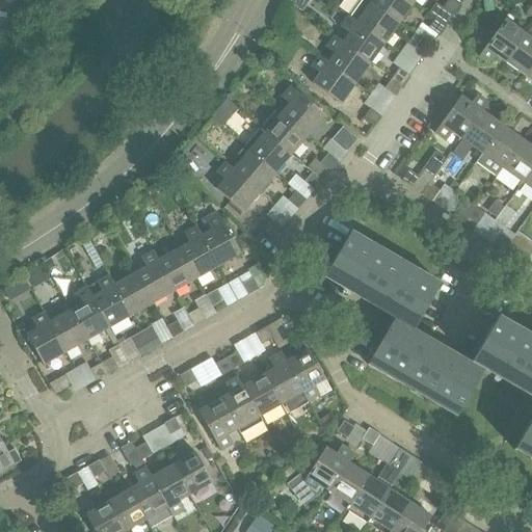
[(0,0),(0,9),(19,14),(21,0),(0,0)]
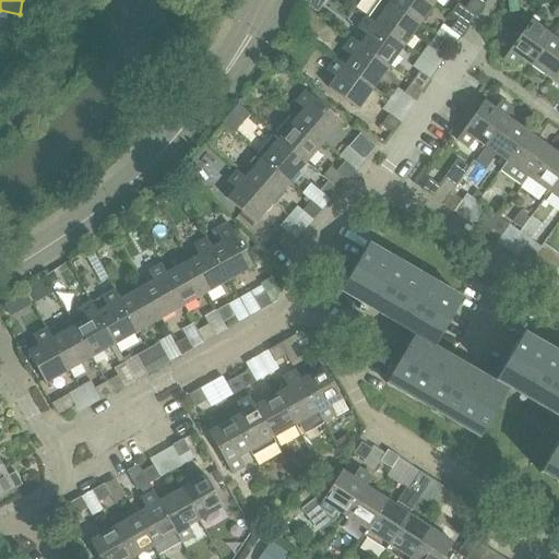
[(430,0),(392,0),(390,3),(419,24),(435,3),(430,0)]
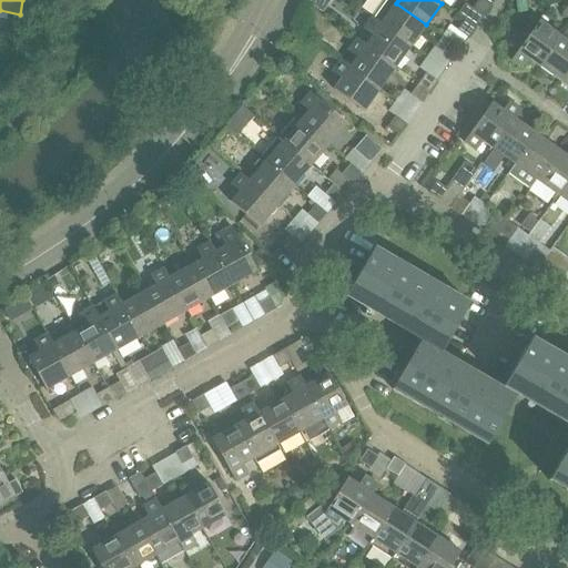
[(478,0),(473,9),(484,17),(492,6),(483,0),(478,0)]
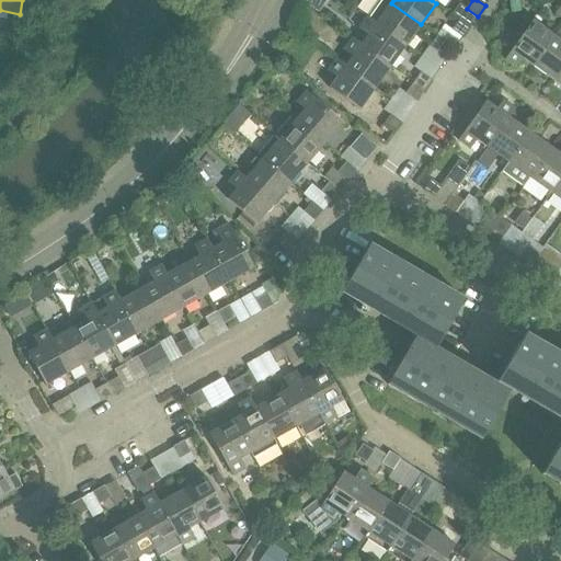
[(391,3),(376,24),(405,45),(421,24),(391,3)]
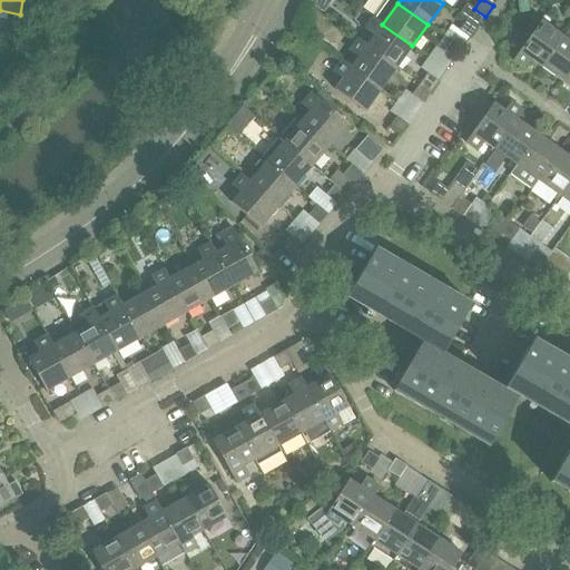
[(542,68),(563,38),(547,26),(550,20),(546,17),(513,61),(526,70),(532,60),(542,68)]
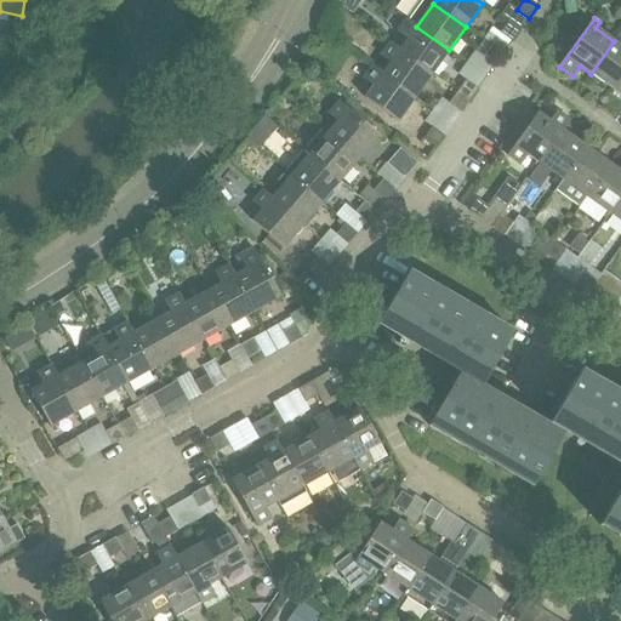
[(449,50),(416,27),(406,20),(397,33),(405,39),(398,49),(400,51),(432,74),(449,50)]
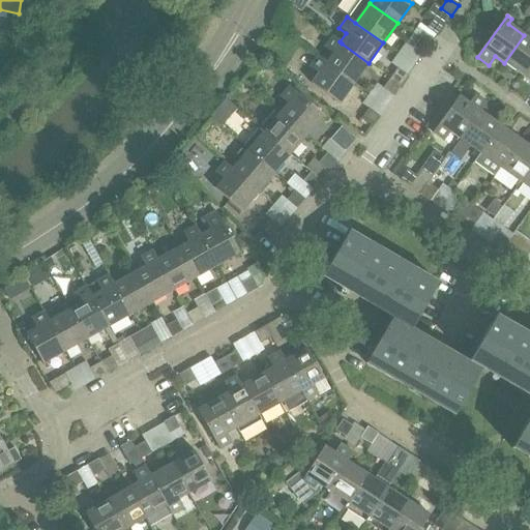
[(427,29),(437,36),(444,26),(434,19),(427,29)]
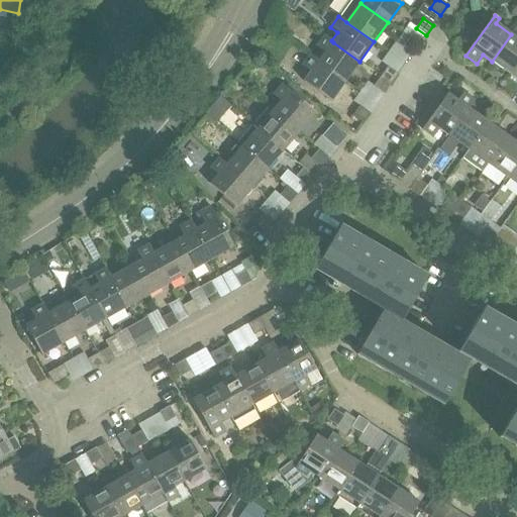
[(516,31),(515,29),(511,34),(492,62),(512,76),(516,68),(516,38),(515,37),(516,35),(516,31)]
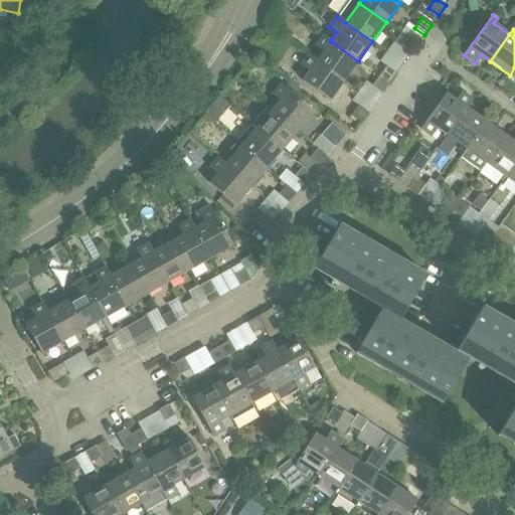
[(411,40),(401,33),(394,43),(404,50),(411,40)]
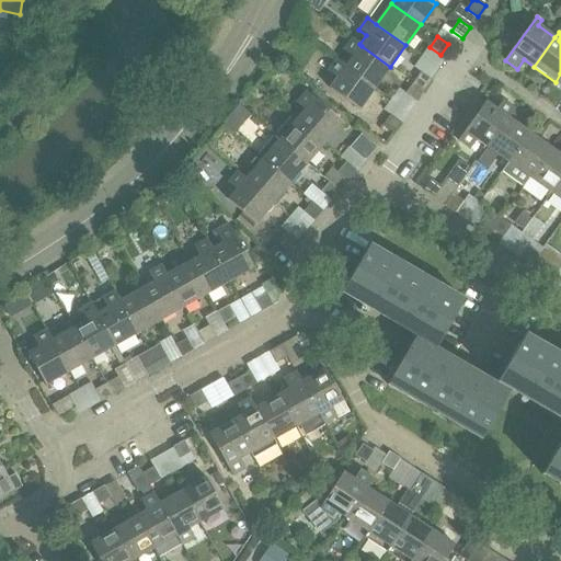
[(348,68),(375,88),(390,67),(362,46),(359,44),(352,38),(343,50),(353,57),(346,67),(348,68)]
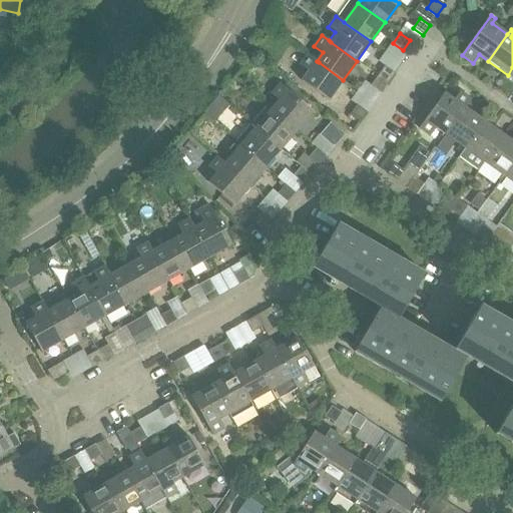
[(328,101),(343,80),(319,62),(317,61),(308,55),(300,65),(309,72),(302,82),(328,101)]
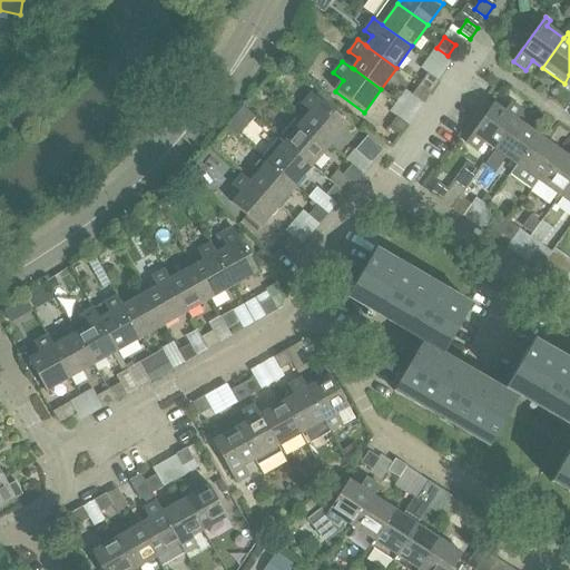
[(428,75),(420,85),(431,94),(439,82),(428,75)]
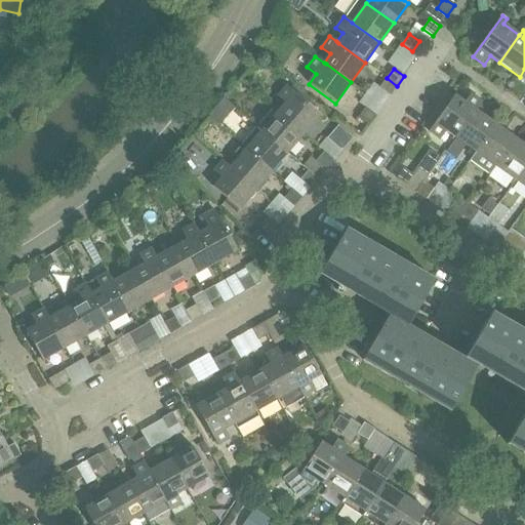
[(379,88),(390,95),(397,86),(387,78),(379,88)]
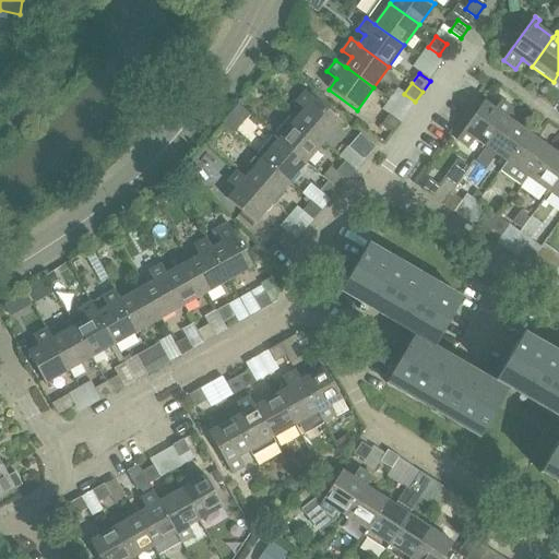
[(304,111),(296,120),(323,143),(341,123),(305,92),(295,104),(304,111)]
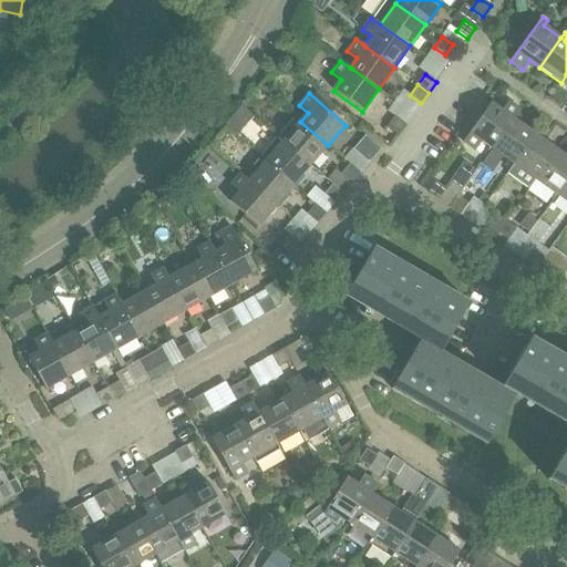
[(482,142),(492,150),(513,121),(514,120),(521,111),(508,102),(502,111),(491,103),(463,143),(475,152),(482,142)]
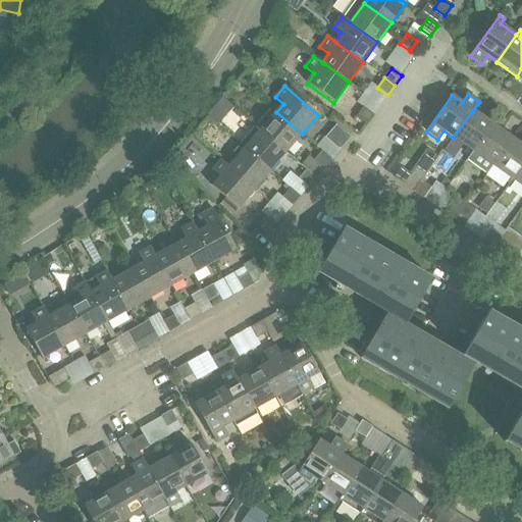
[(272,108),(256,127),(285,152),(302,134),(276,112),(272,108)]
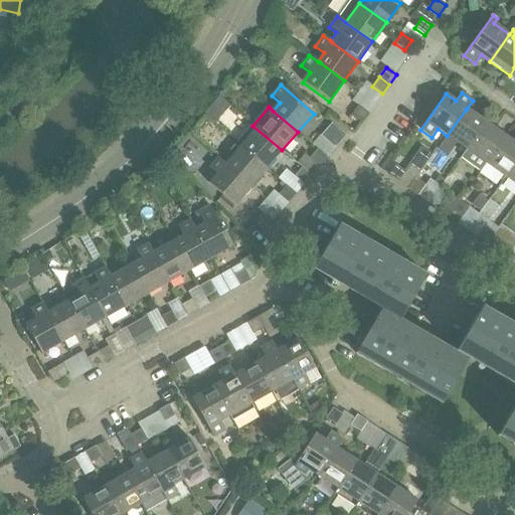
[(351,116),(361,123),(368,114),(358,107),(351,116)]
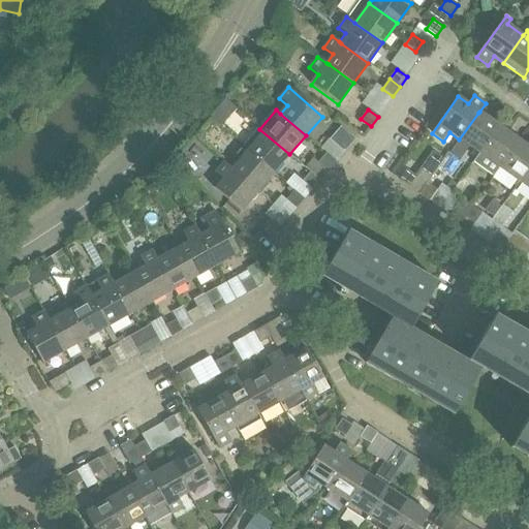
[(476,159),(479,154),(479,153),(499,126),(479,112),(478,113),(459,139),(474,151),(471,155),(475,158),(476,159)]
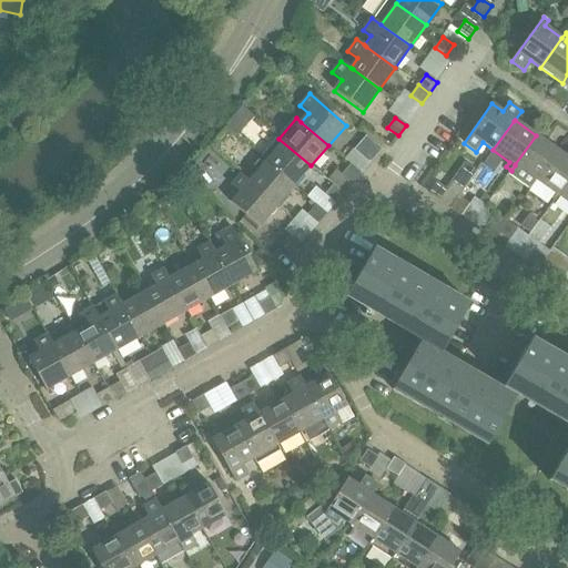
[(557,151),(536,135),(515,164),(515,165),(511,171),(510,170),(508,173),(530,190),(537,181),(536,180),(557,151)]
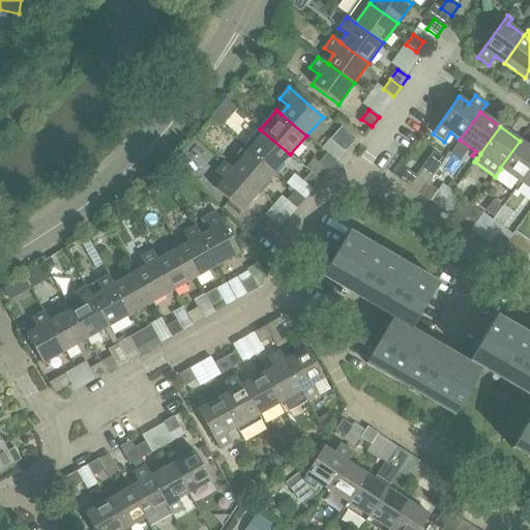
[(273,174),(290,154),(260,129),(243,148),(273,174)]
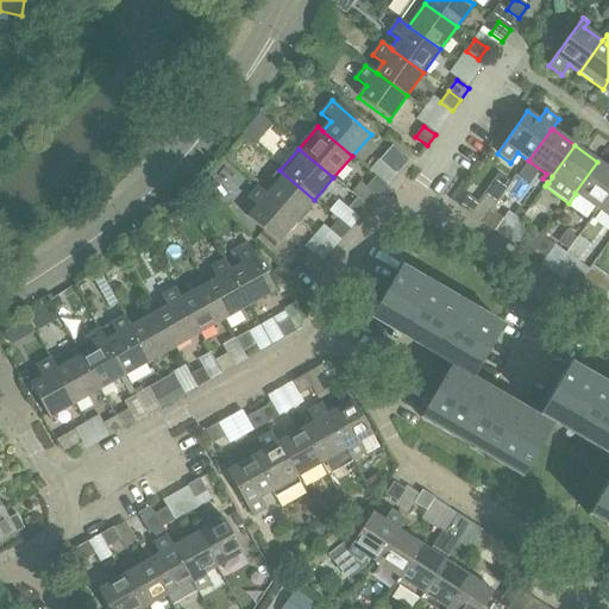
[(385,167),(396,176),(406,165),(394,155),(385,167)]
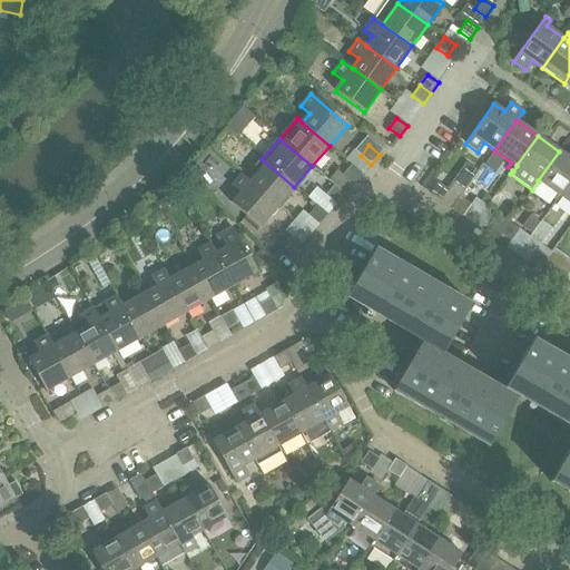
[(569,157),(569,158),(559,151),(538,180),(539,182),(556,194),(551,199),(557,203),(560,197),(560,196),(569,182),(569,157)]
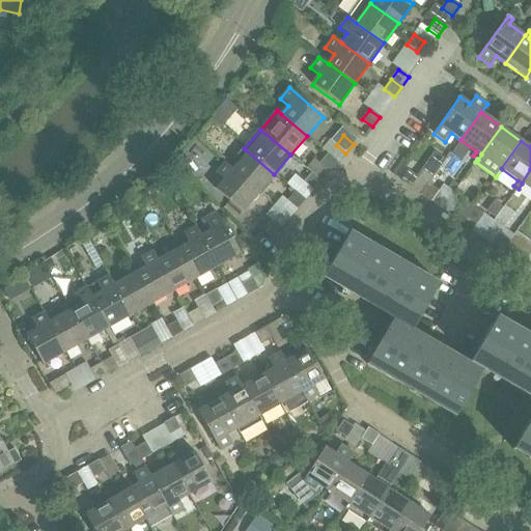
[(258,193),(274,174),(244,148),(228,166),(258,193)]
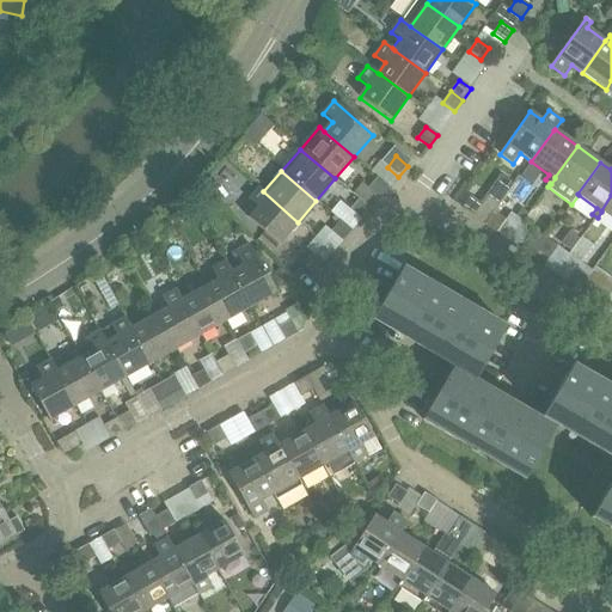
[(368,189),(379,199),(389,188),(378,178),(368,189)]
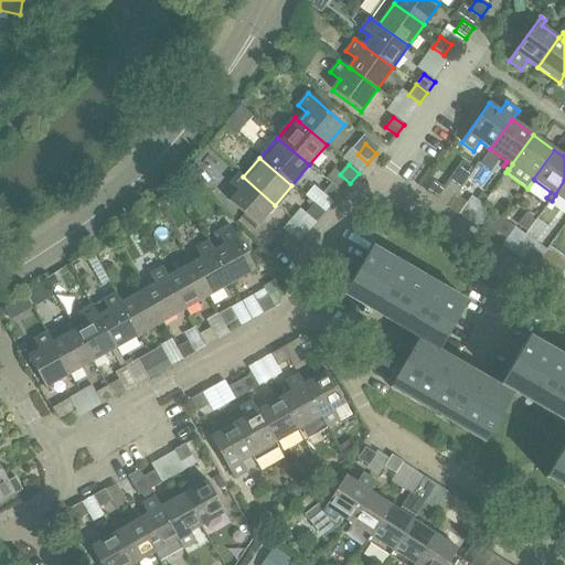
[(275,205),(243,177),(240,173),(230,185),(237,192),(230,202),(256,226),(275,205)]
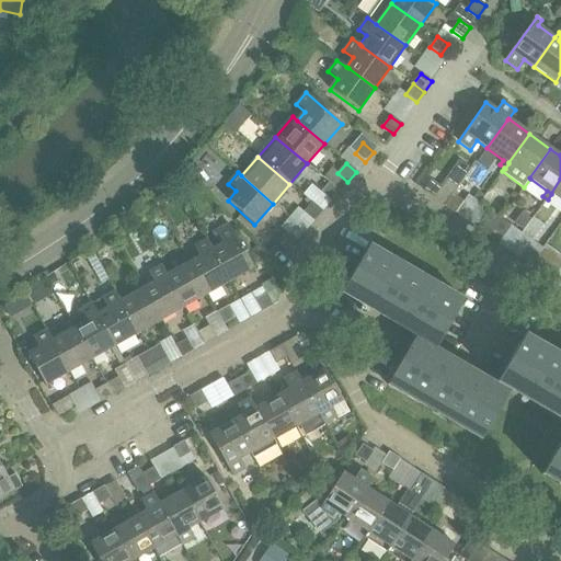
[(560,179),(551,193),(551,194),(560,201),(560,179)]
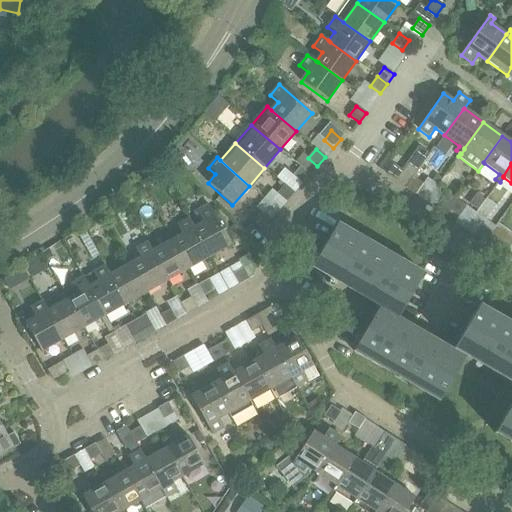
[(403,171),(393,164),(386,174),(396,181),(403,171)]
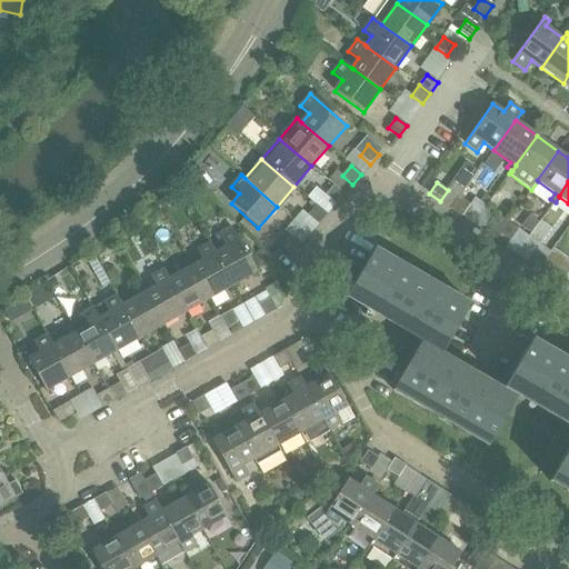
[(325,196),(336,205),(345,195),(333,186),(325,196)]
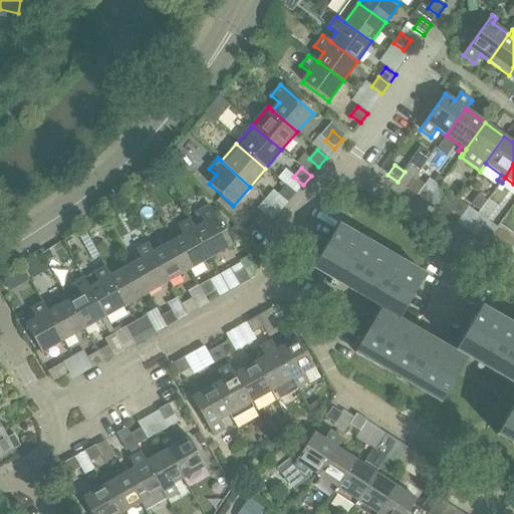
[(425,186),(415,179),(408,189),(418,196),(425,186)]
